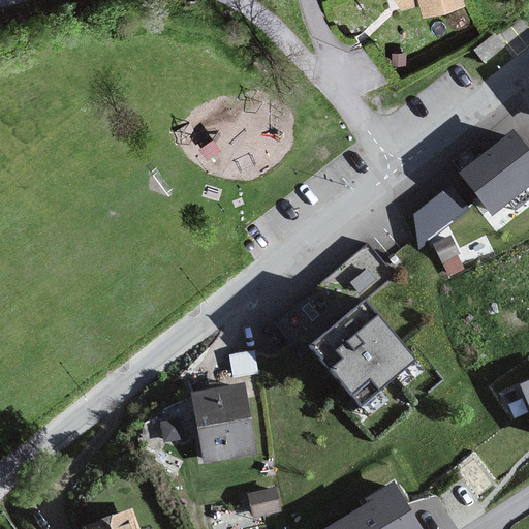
[(393,0),(395,8),(415,3),(417,10),(459,1),(458,0),(393,0)]
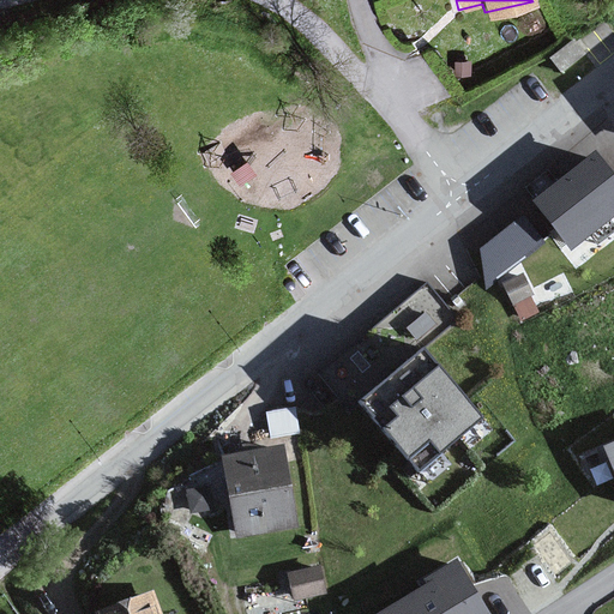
[(613,209),(613,185),(595,158),(534,200),(564,245),(613,209)]
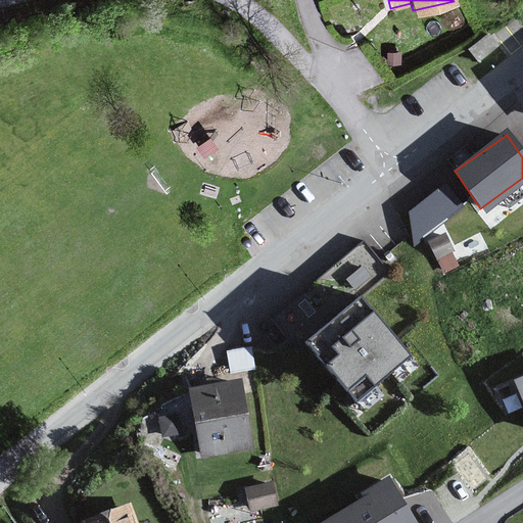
[(448,180),(403,212),(421,237),(466,204),(448,180)]
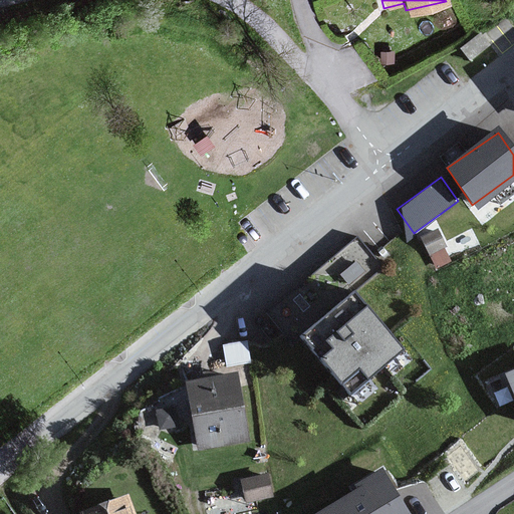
[(294,342),(300,337),(354,292),(383,268),(357,237),(268,311),(294,342)]
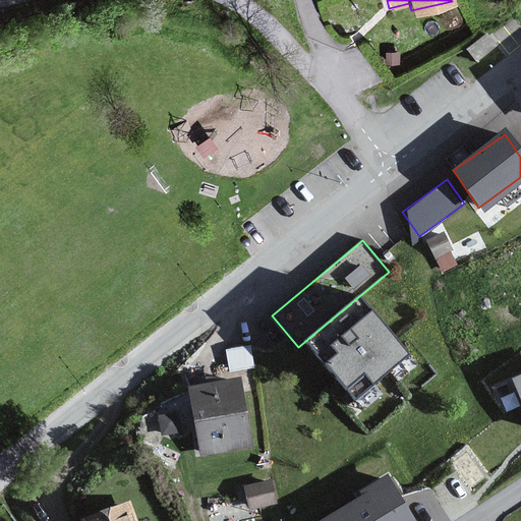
[(359,296),(304,342),(362,412),(385,394),(375,384),(389,373),(398,384),(418,366),(359,296)]
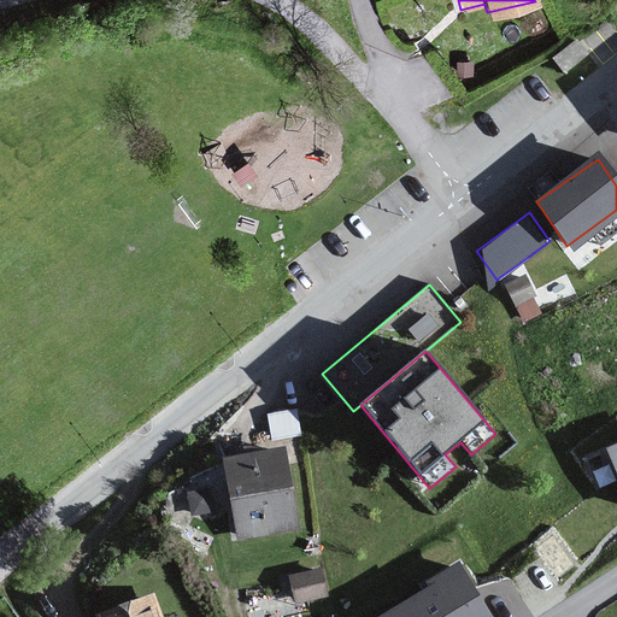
[(299,409),(268,413),(271,441),(303,438),(299,409)]
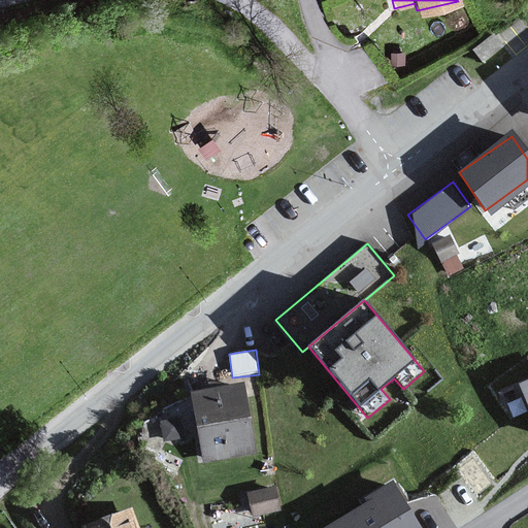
[(527,381),(519,385),(527,408),(527,381)]
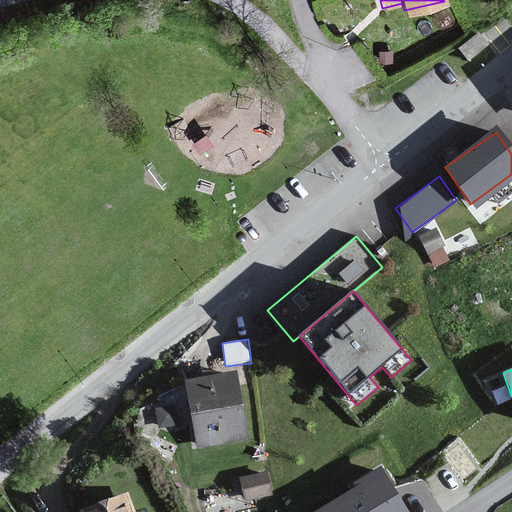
[(234,372),(185,381),(198,445),(246,436),(234,372)]
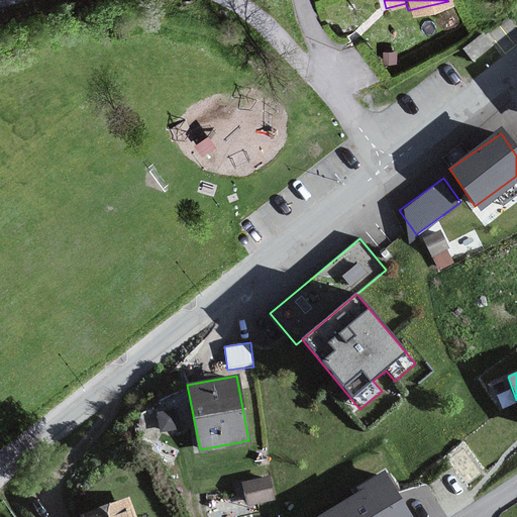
[(177,408),(157,411),(160,431),(180,428),(177,408)]
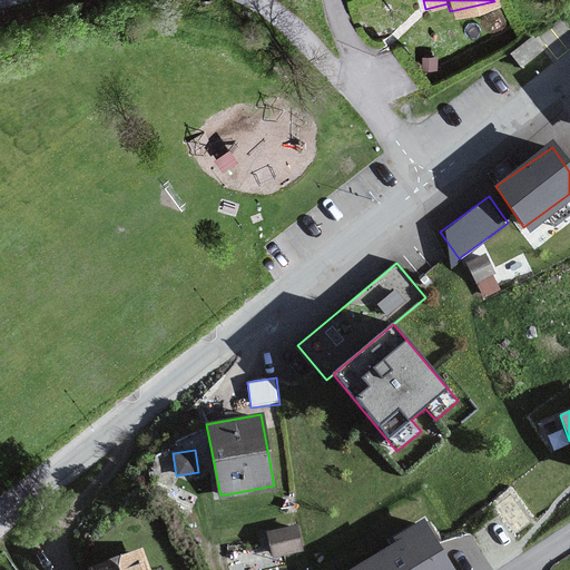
[(347,569),(457,569),(426,518),(401,533),(403,538),(347,569)]
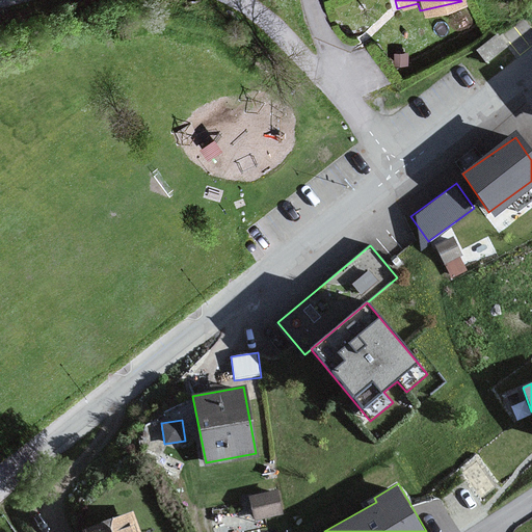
[(277,490),(249,495),(254,520),(282,514),(277,490)]
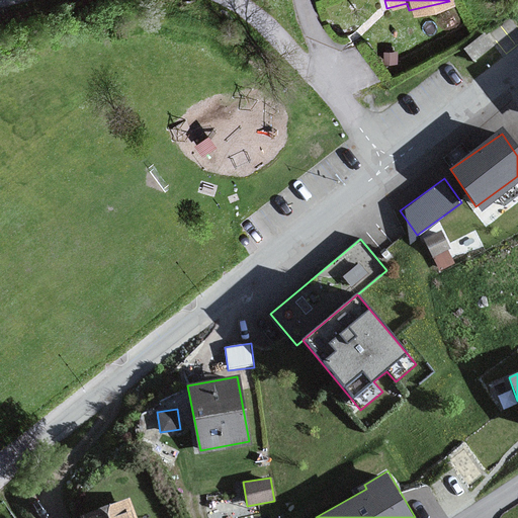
[(130,517),(125,503),(80,517),(130,517)]
